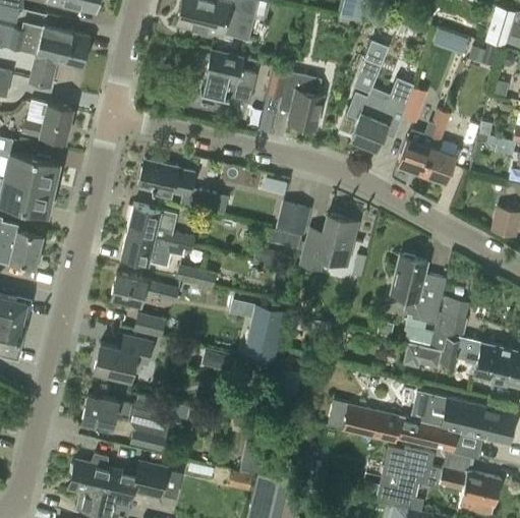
[(0,0),(0,4),(18,8),(24,10),(24,0),(0,0)]
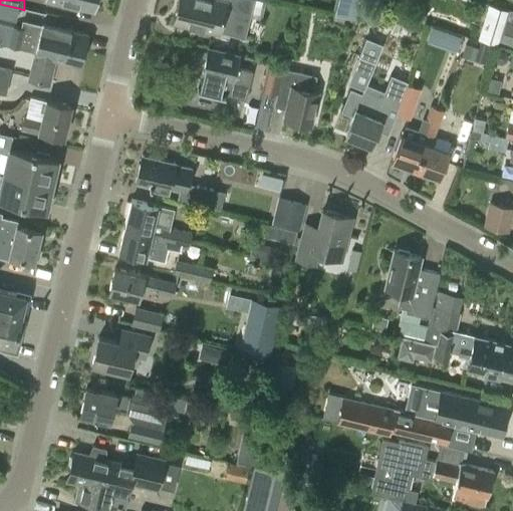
[(98,0),(48,0),(48,3),(95,14),(98,0)]
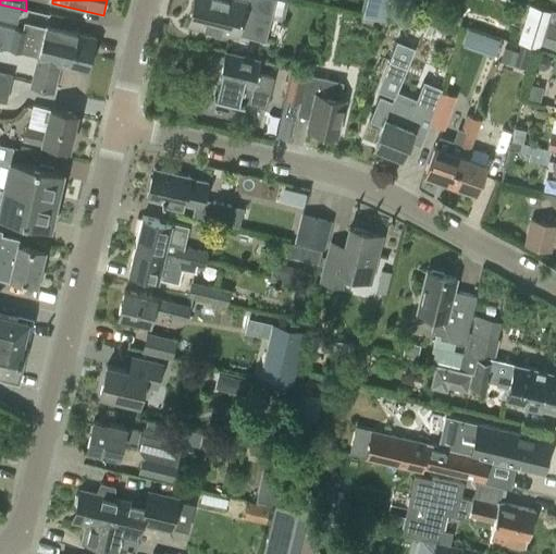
[(284,4),(285,0),(283,0),(248,0),(248,4),(226,0),(196,0),(190,29),(241,41),(242,38),(267,44),(276,2),(284,4)]
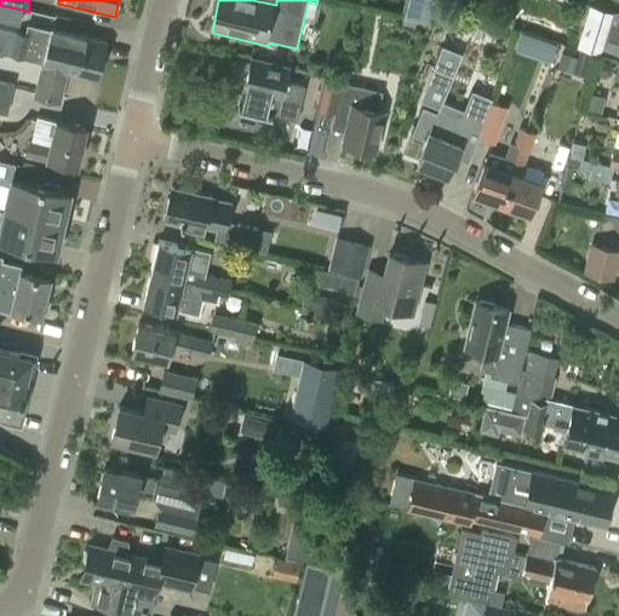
[(439,0),(408,0),(403,19),(430,27),(430,23),(433,24),(439,0)]
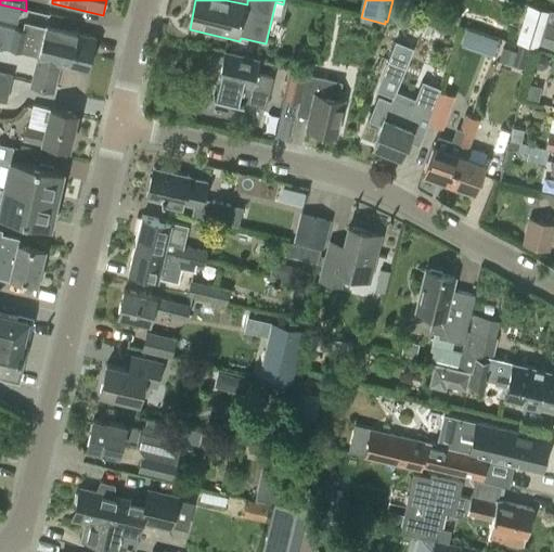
[(0,20),(16,25),(20,9),(0,4),(0,20)]
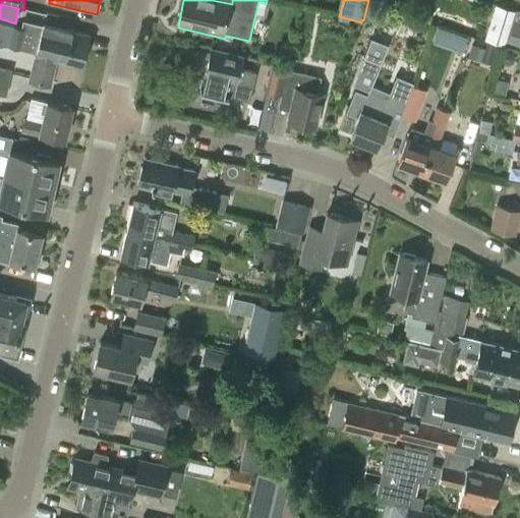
[(504,47),(515,12),(496,6),(484,41),(504,47)]
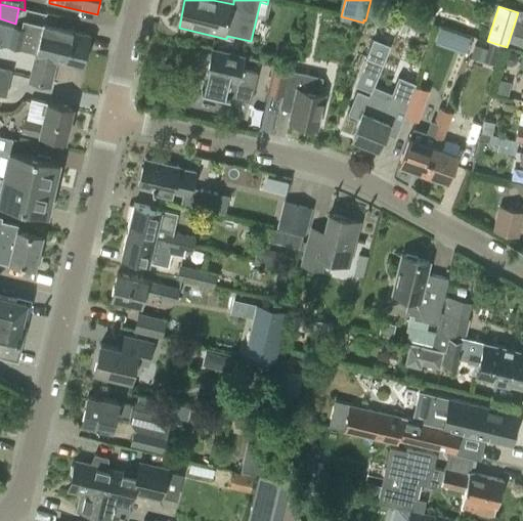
[(363,23),(358,40),(373,43),(378,24),(365,20),(363,19),(363,23)]
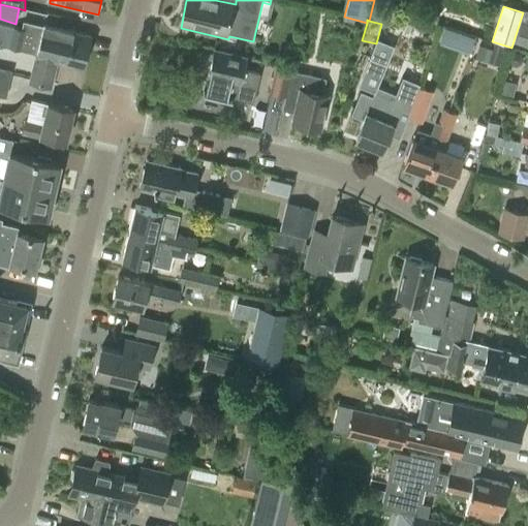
[(0,45),(9,49),(14,28),(0,24),(0,45)]
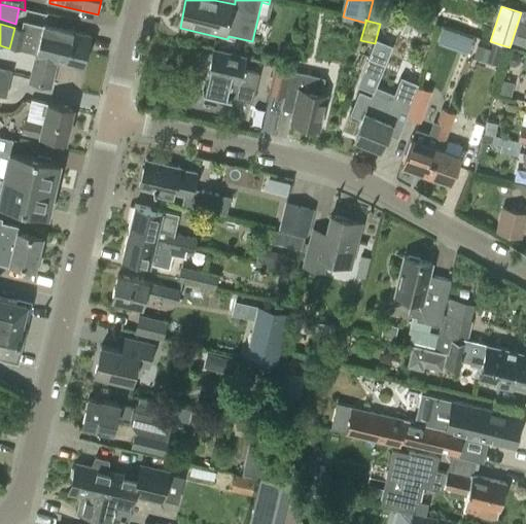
[(14,29),(12,38),(89,55),(92,39),(25,24),(24,31),(14,29)]
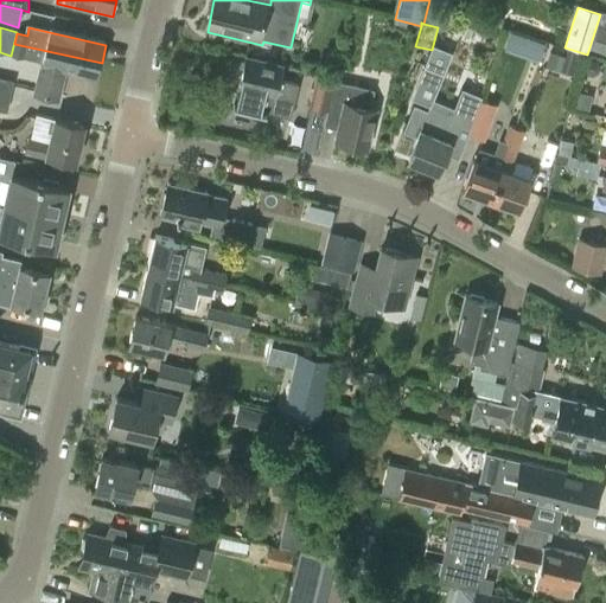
[(605,30),(600,27),(592,52),(605,56),(605,30)]
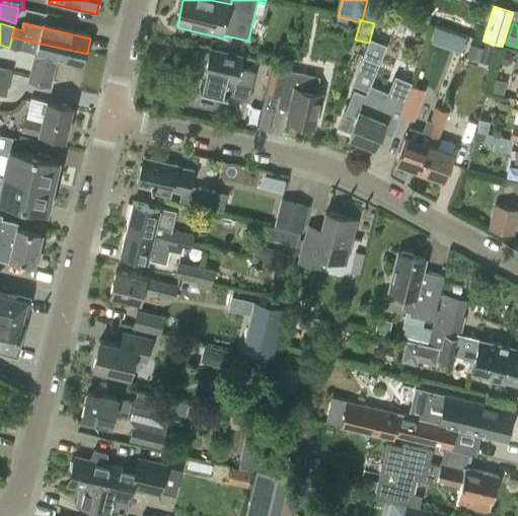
[(449,44),(450,39),(452,33),(438,28),(432,45),(446,50),(449,44)]
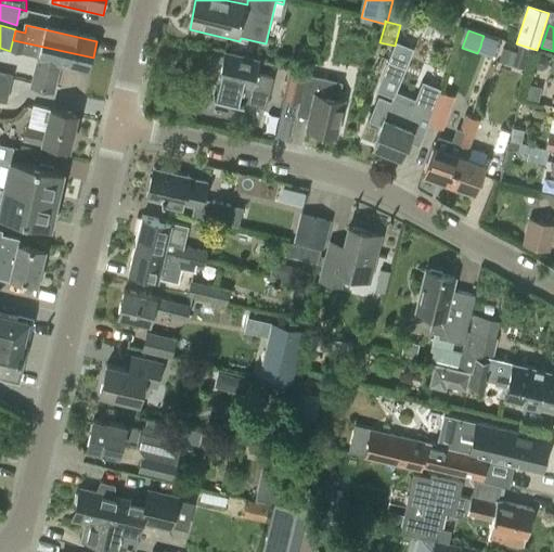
[(93,58),(13,40),(10,54),(22,58),(22,56),(40,60),(33,90),(54,94),(60,69),(89,76),(93,58)]
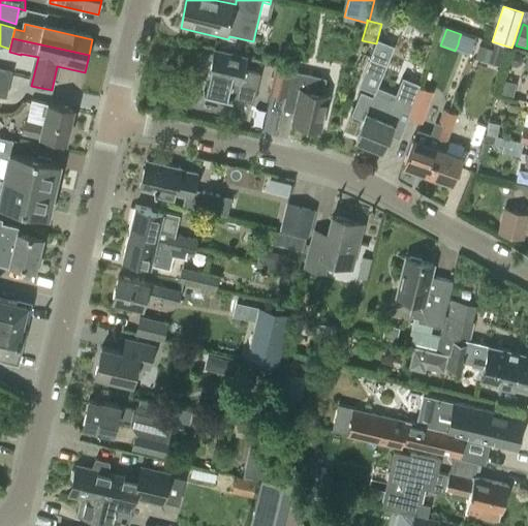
[(503,69),(507,52),(495,48),(494,52),(482,48),(476,61),(503,69)]
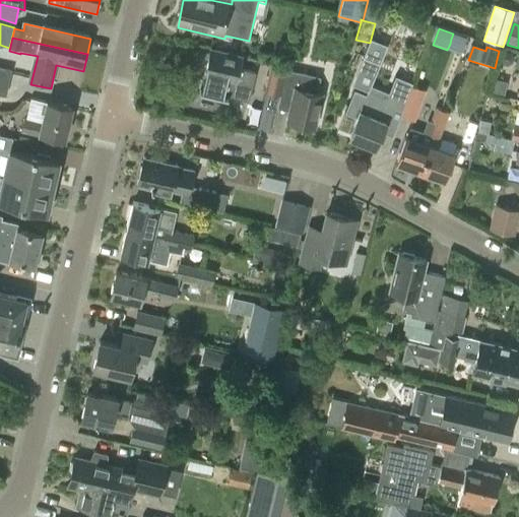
[(211,53),(211,54),(207,56),(205,63),(208,65),(201,94),(201,95),(229,102),(230,99),(250,104),(256,76),(240,73),(243,60),(211,53)]
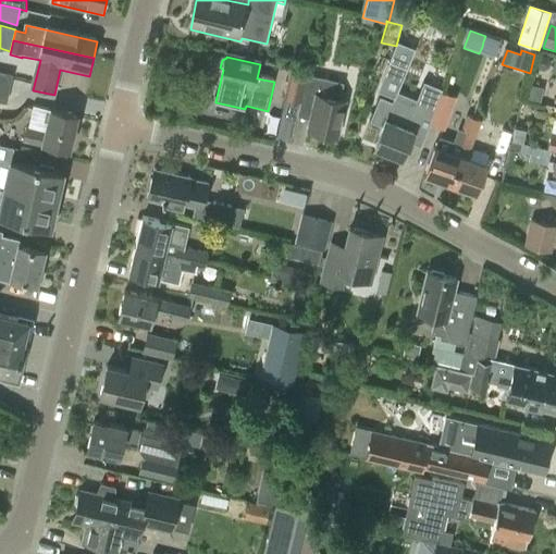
[(301,105),(308,78),(309,75),(293,71),(286,100),(301,105)]
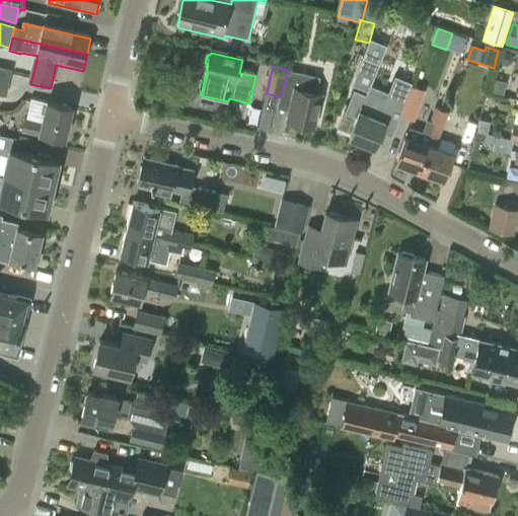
[(0,71),(0,83),(9,85),(12,74),(0,71)]
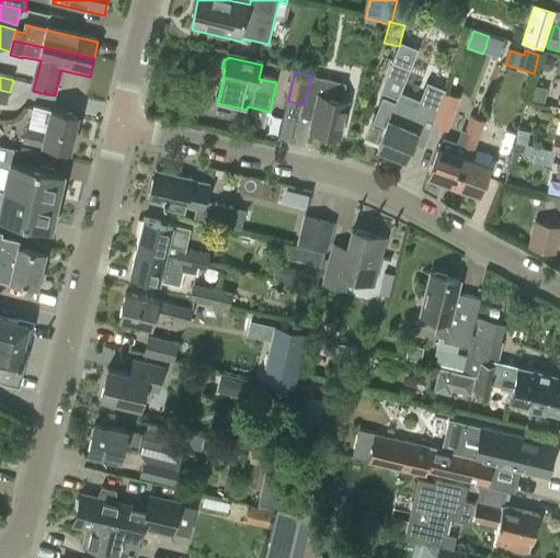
[(310,79),(304,105),(300,120),(313,123),(311,134),(341,140),(349,105),(342,103),(346,88),(310,79)]
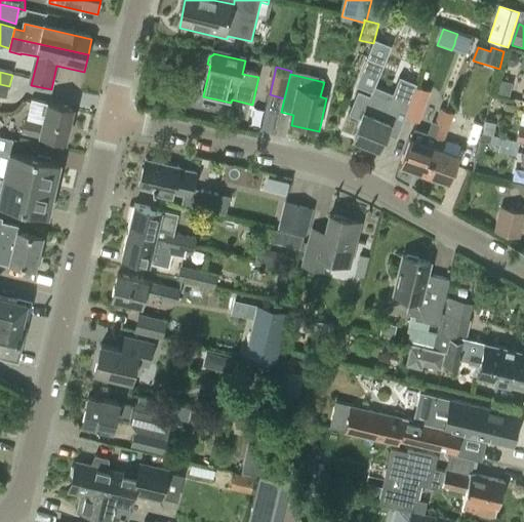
[(509,97),(512,84),(500,81),(497,94),(509,97)]
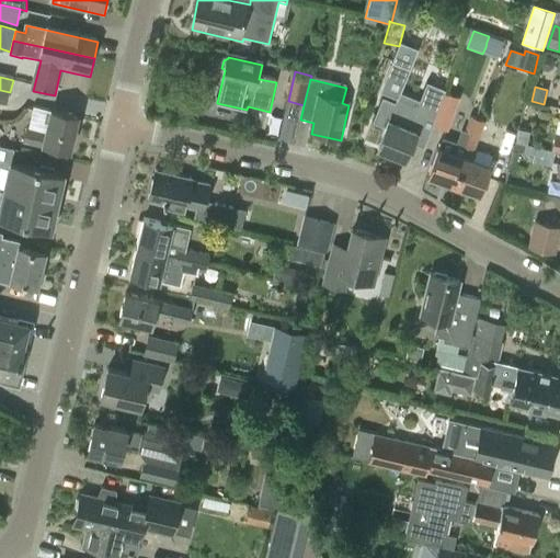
[(0,104),(7,106),(10,92),(0,90),(0,104)]
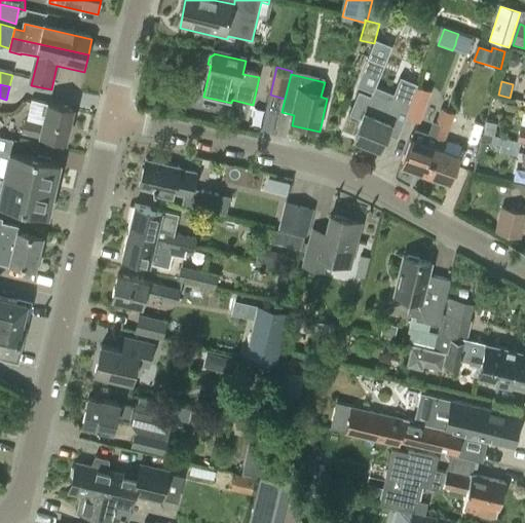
[(407,120),(418,90),(403,84),(396,103),(373,95),(372,98),(361,94),(350,117),(363,121),(354,141),(380,152),(387,136),(399,140),(407,120)]
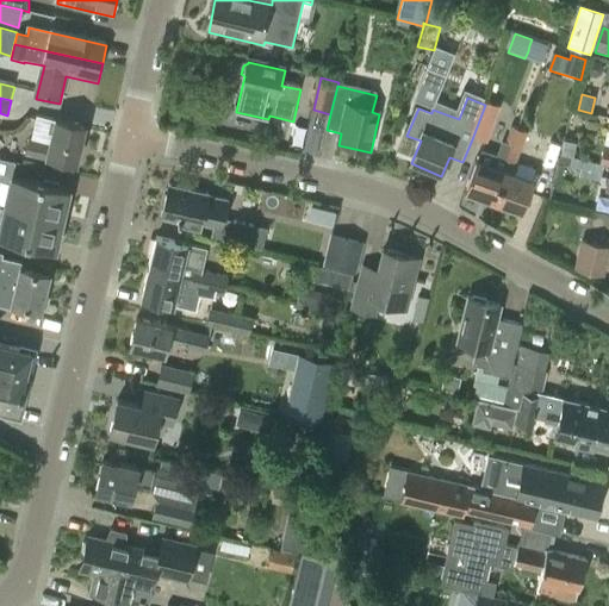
[(485,105),(472,139),(488,145),(502,110),(485,102),(485,105)]
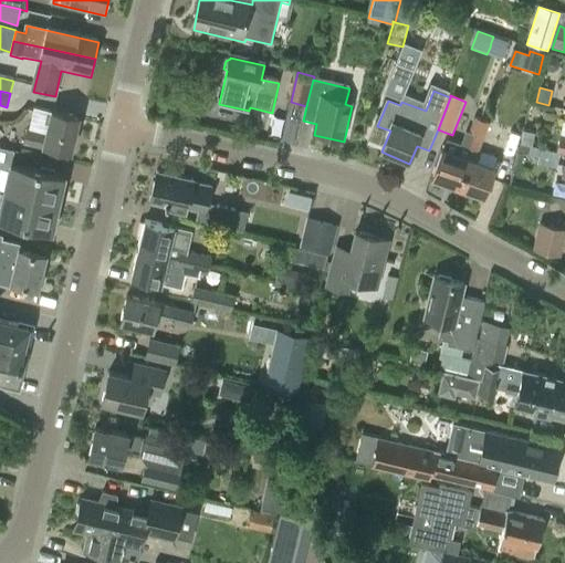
[(72,154),(80,121),(53,115),(48,138),(29,134),(25,147),(45,152),(46,148),(72,154)]
